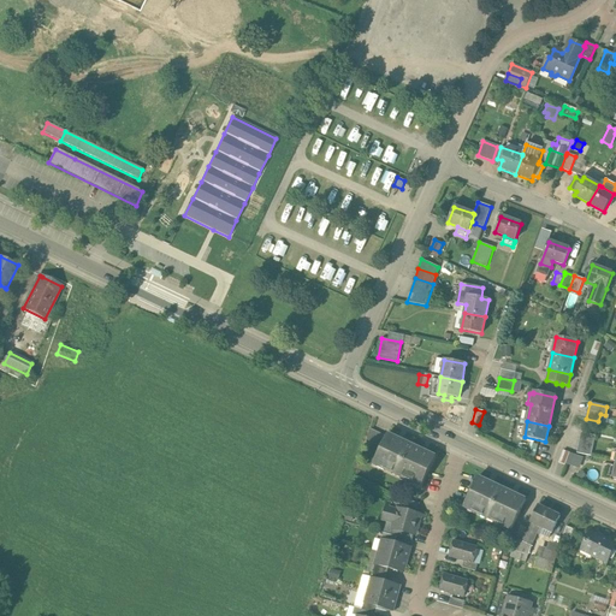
[(386,437),(371,428),(366,442),(380,449),(386,437)]
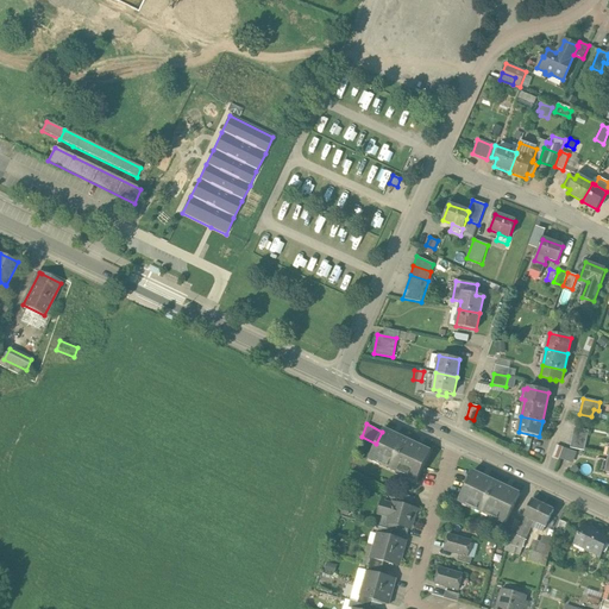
[(573,427),(572,449),(588,450),(590,428),(573,427)]
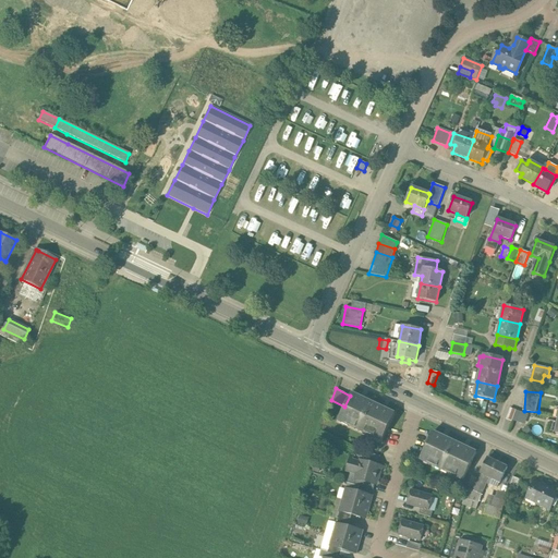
[(395,414),(351,393),(350,396),(344,407),(338,421),(381,441),(395,414)]
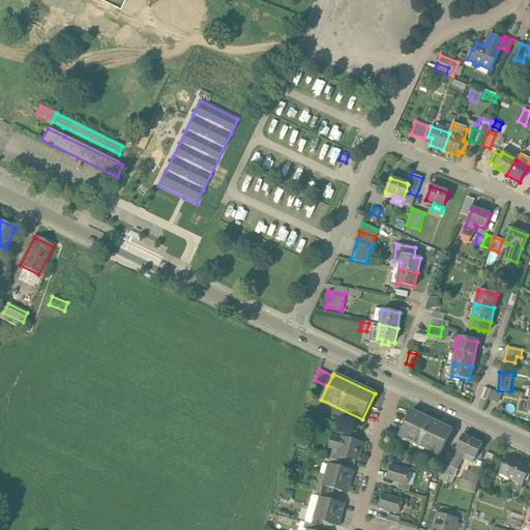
[(490,389),(484,388),(480,399),(487,401),(490,389)]
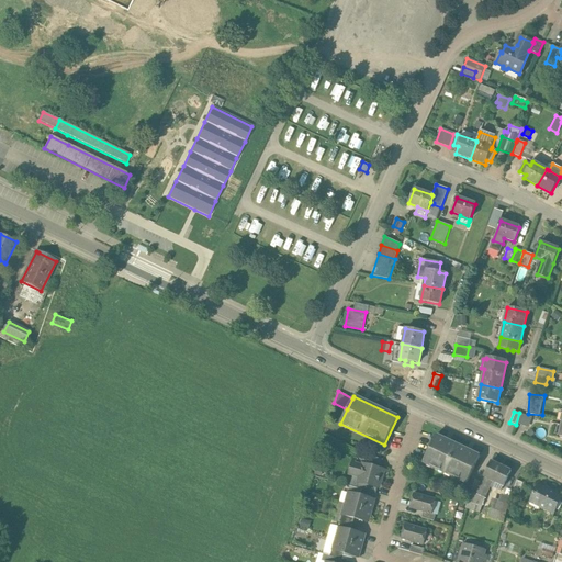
[(480,456),(436,435),(423,463),(467,484),(480,456)]
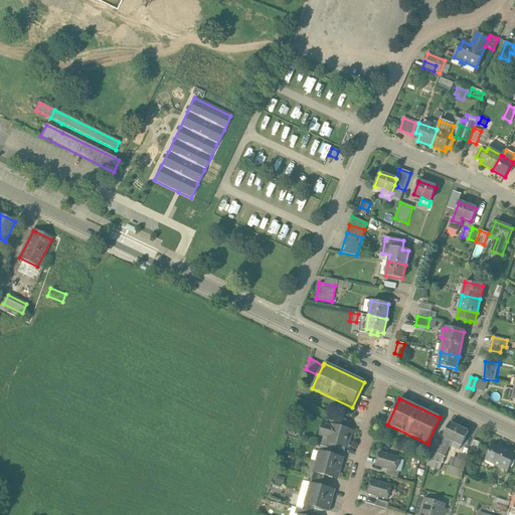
[(351,421),(340,418),(338,423),(349,426),(351,421)]
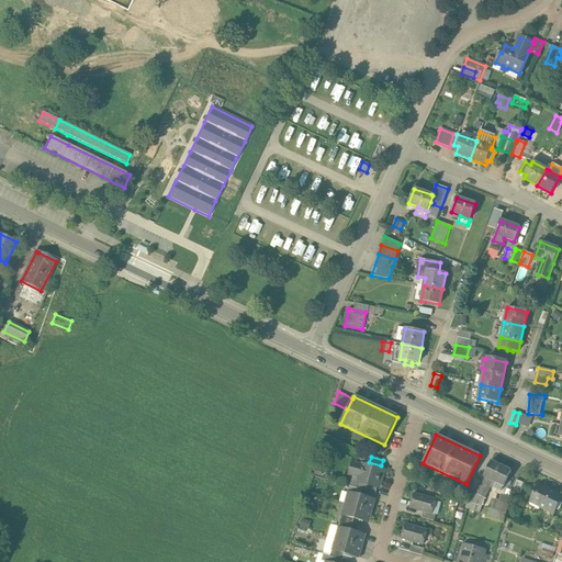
[(512,471),(492,461),(482,482),(476,494),(471,492),(469,502),(483,506),(487,494),(491,486),(493,489),(495,483),(504,486),(512,471)]
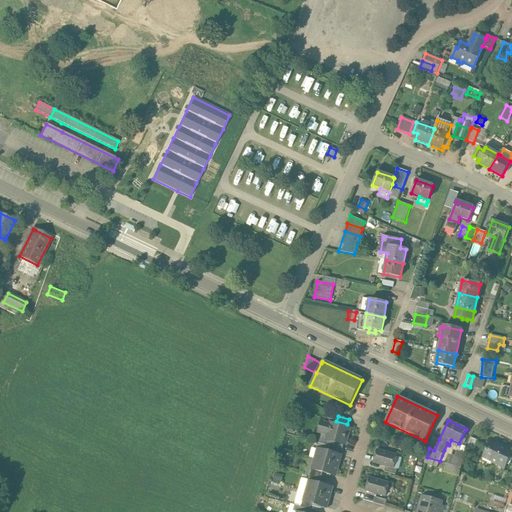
[(349,429),(331,424),(330,424),(322,422),(319,432),(328,435),(326,439),(344,444),(345,444),(345,443),(344,443),(346,435),(347,436),(349,429)]
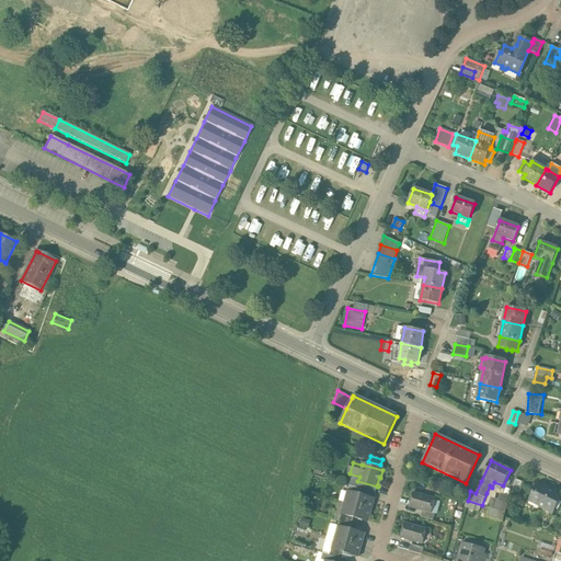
[(481,481),(474,479),(469,490),(476,493),(481,481)]
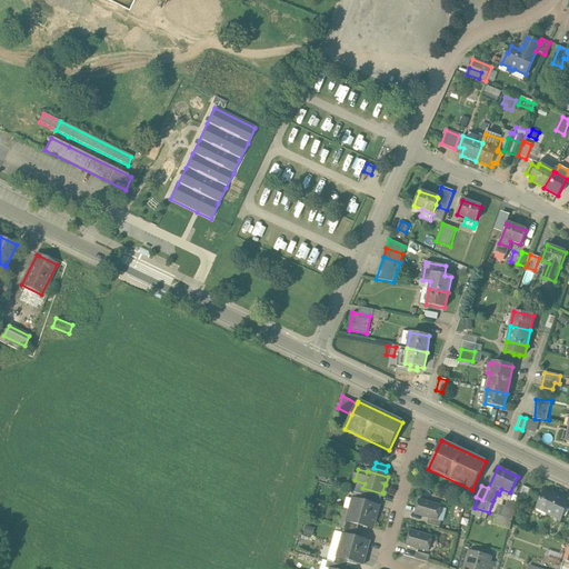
[(523,487),(519,501),(526,503),(530,490),(523,487)]
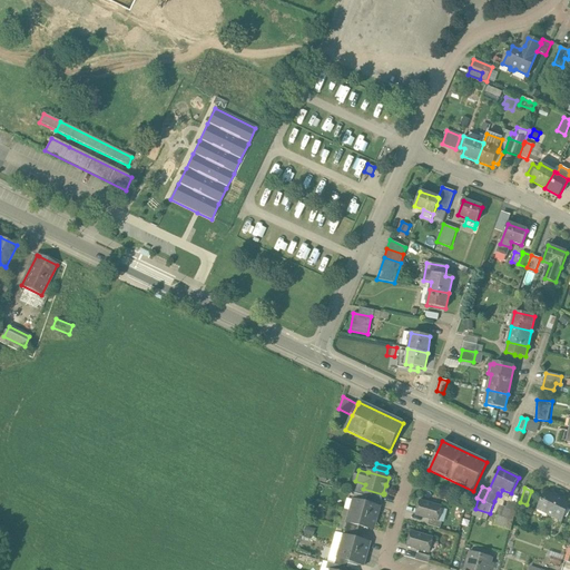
[(383,494),(363,489),(362,495),(367,497),(381,501),(383,494)]
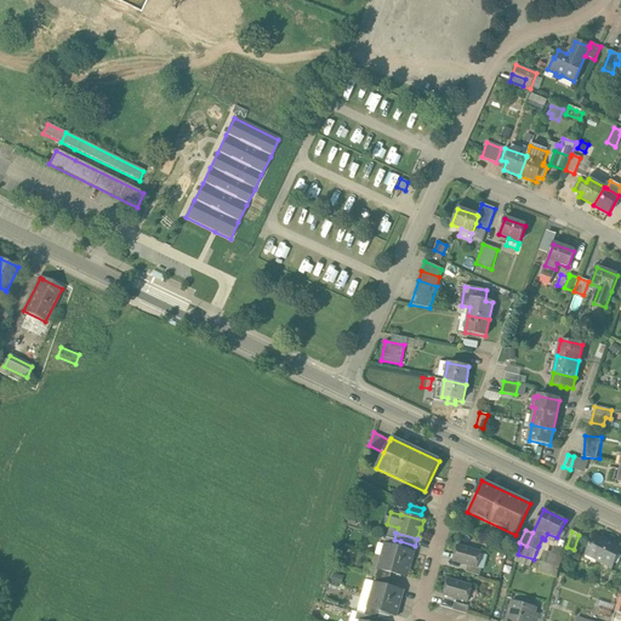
[(620,550),(620,548),(594,536),(585,556),(597,562),(598,559),(613,565),(611,569),(620,550)]
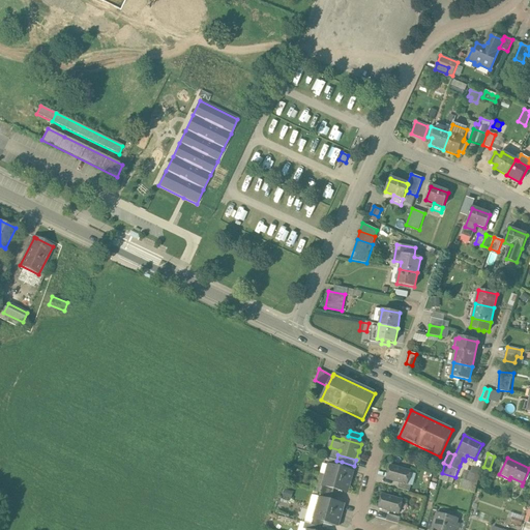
[(336,461),(329,459),(328,465),(340,468),(342,462),(336,461)]
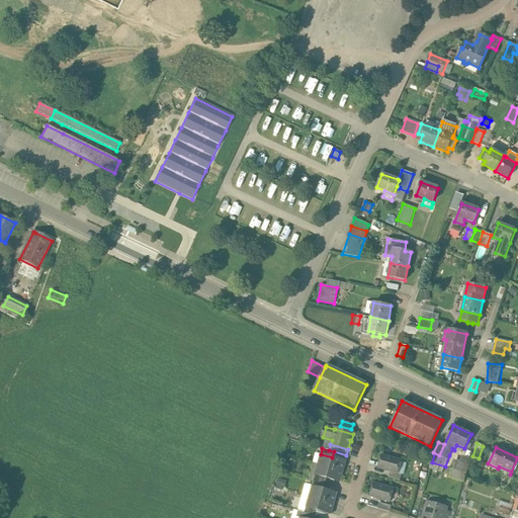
[(332,457),(321,454),(318,464),(343,471),(345,461),(332,457)]
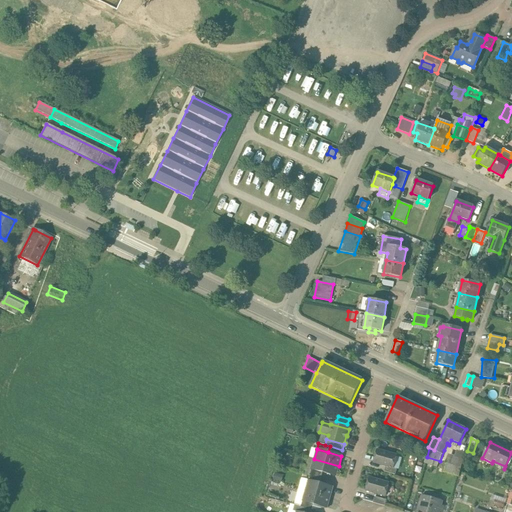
[(397,455),(377,450),(374,463),(386,466),(393,468),(397,455)]
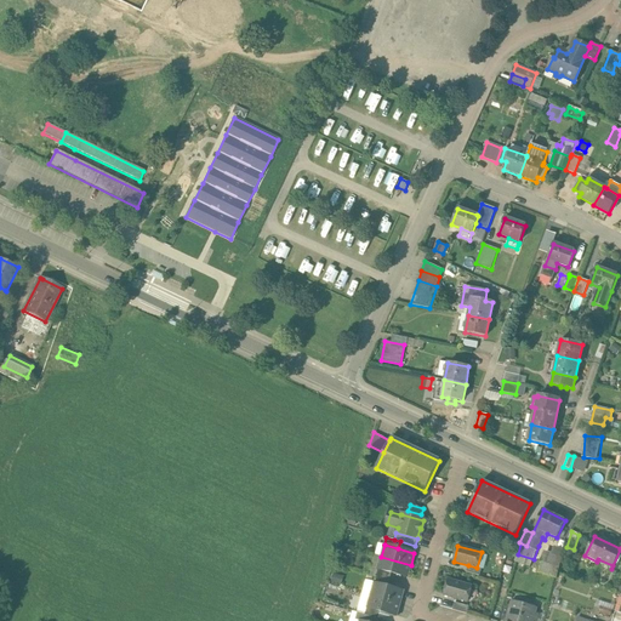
[(550,564),(541,562),(537,573),(557,577),(563,557),(552,553),(550,564)]
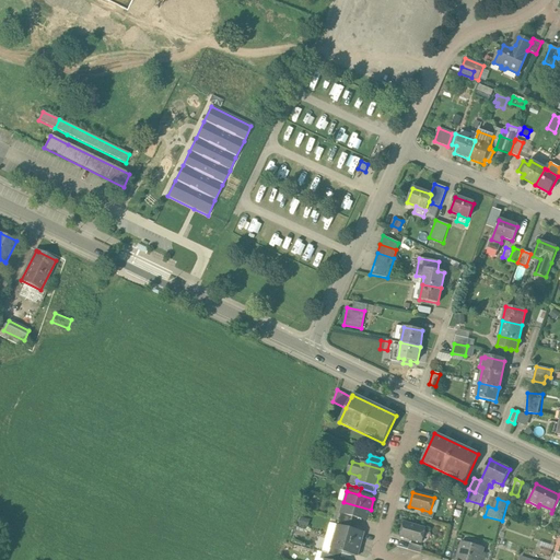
[(371,510),(343,502),(340,513),(353,516),(368,521),(371,510)]
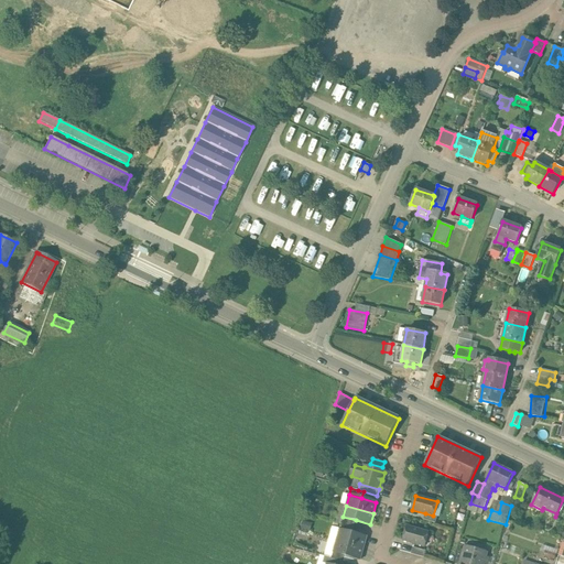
[(433,516),(425,513),(423,520),(435,523),(437,517),(433,516)]
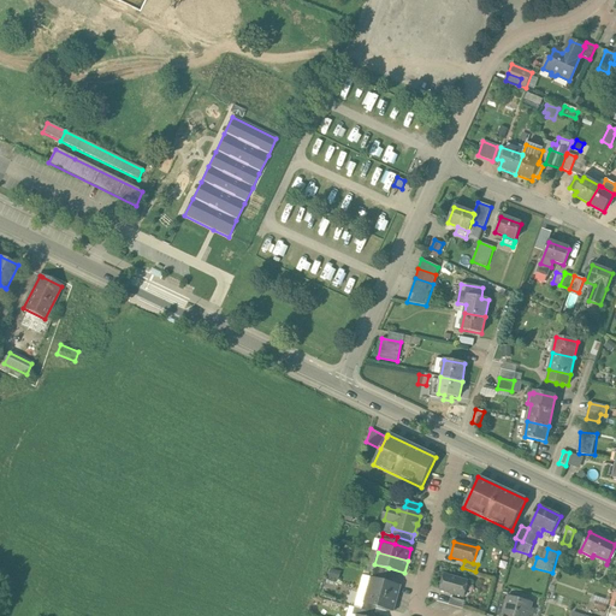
[(374,564),(373,572),(386,575),(389,568),(374,564)]
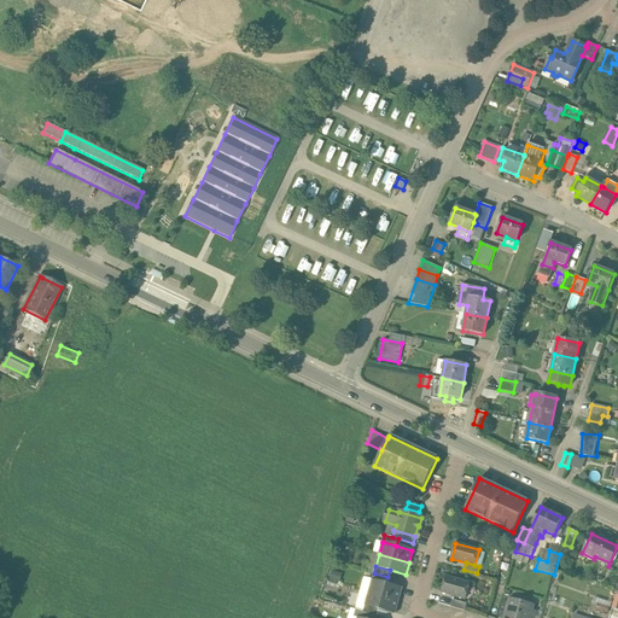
[(388,577),(374,573),(372,581),(385,584),(388,577)]
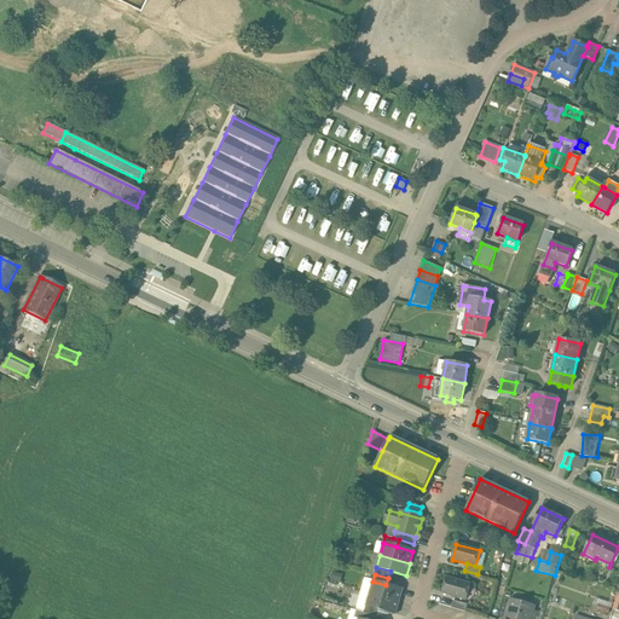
[(470,584),(446,578),(443,594),(466,600),(470,584)]
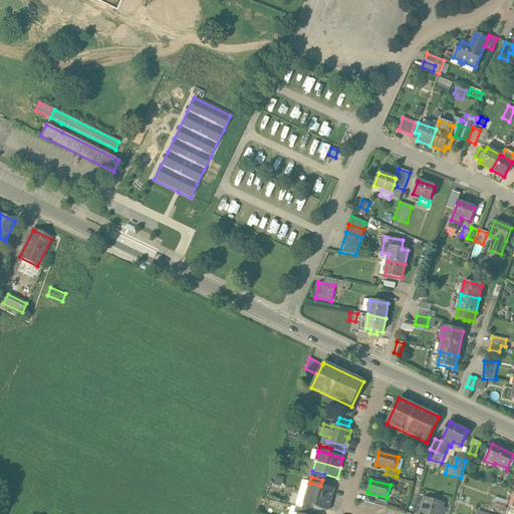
[(320,486),(309,483),(306,493),(331,500),(334,490),(320,486)]
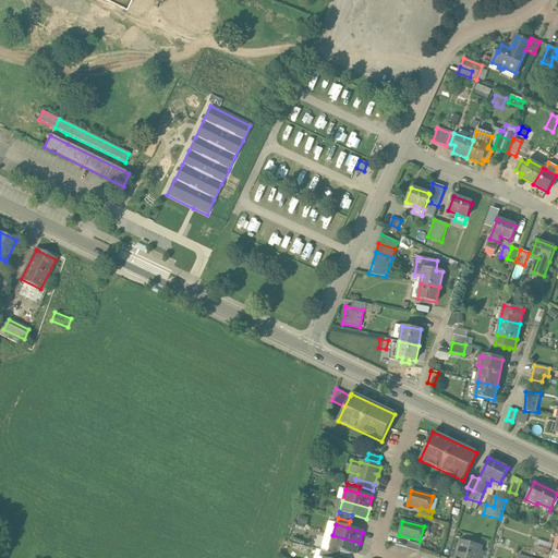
[(360,543),(332,535),(329,546),(342,549),(356,554),(360,543)]
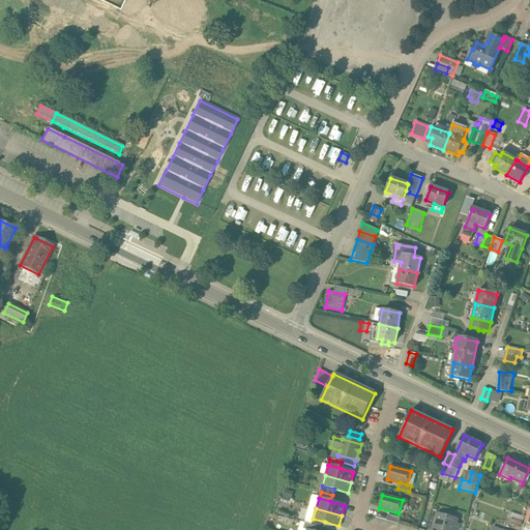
[(509,512),(506,521),(522,526),(525,518),(509,512)]
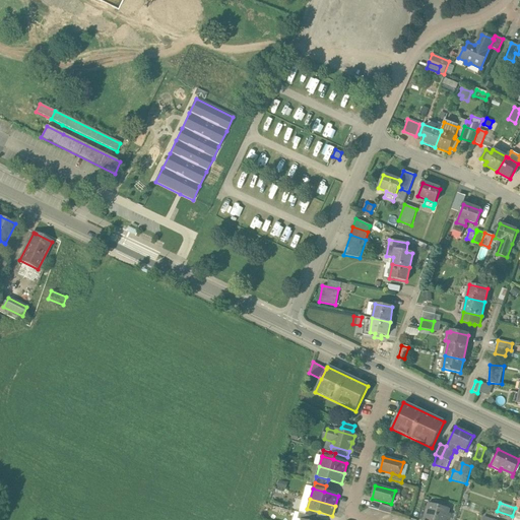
[(445,519),(449,509),(429,504),(424,519),(445,519)]
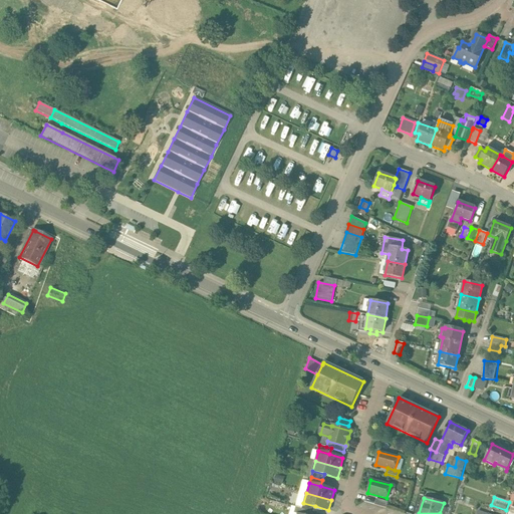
[(388,502),(376,499),(374,505),(387,508),(388,502)]
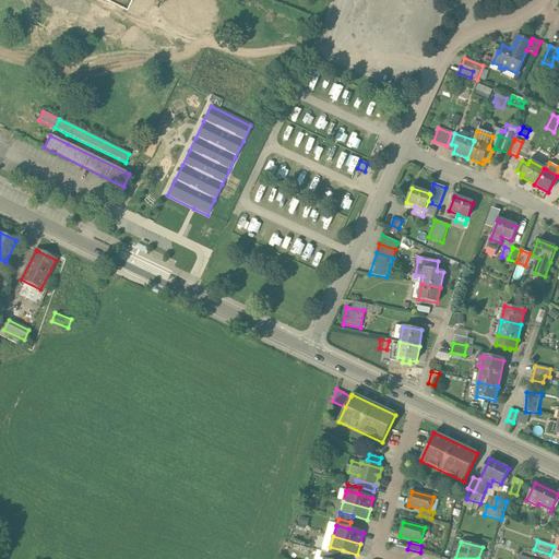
[(330,547),(329,554),(337,556),(341,557),(343,550),(330,547)]
